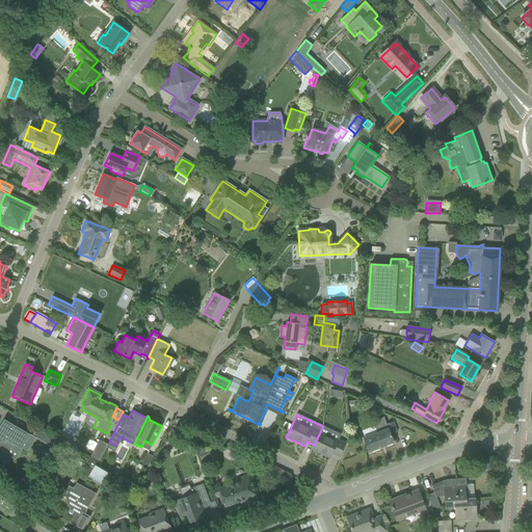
[(362,431),(365,437),(364,439),(369,452),(393,443),(391,435),(397,432),(393,422),(387,424),(383,418),(373,422),(375,426),(362,431)]
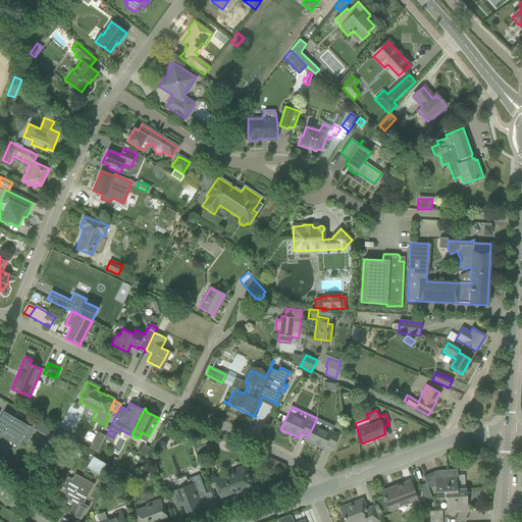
[(0,451),(5,441),(11,440),(18,445),(21,439),(28,442),(35,429),(49,437),(50,435),(57,439),(60,435),(61,434),(36,420),(32,427),(4,412),(0,417),(0,431),(2,432),(1,434),(0,433),(0,451)]
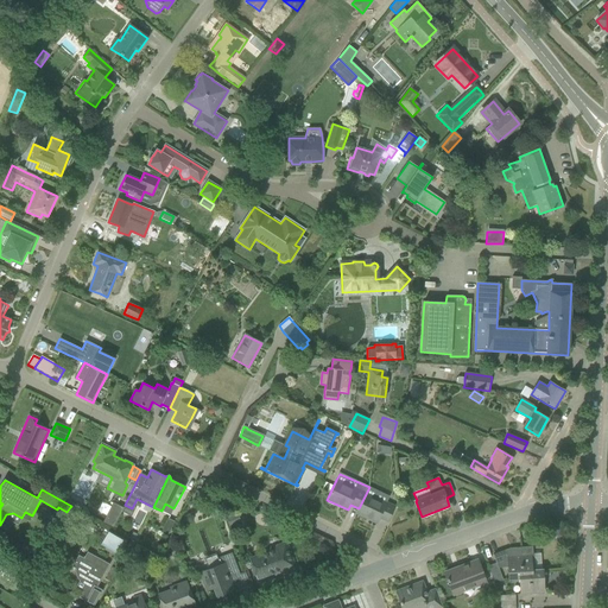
[(201,510),(202,508),(207,498),(196,492),(191,502),(190,504),(201,510)]
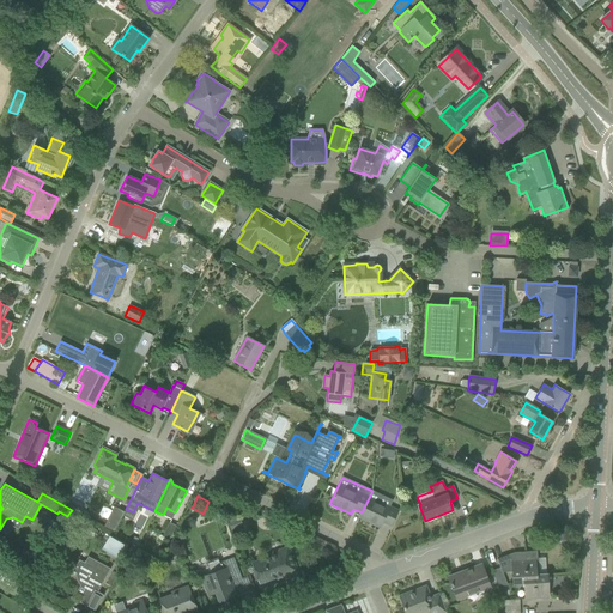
[(362,513),(359,519),(380,528),(382,522),(390,527),(396,516),(398,511),(390,508),(393,502),(381,496),(377,502),(369,498),(362,513)]
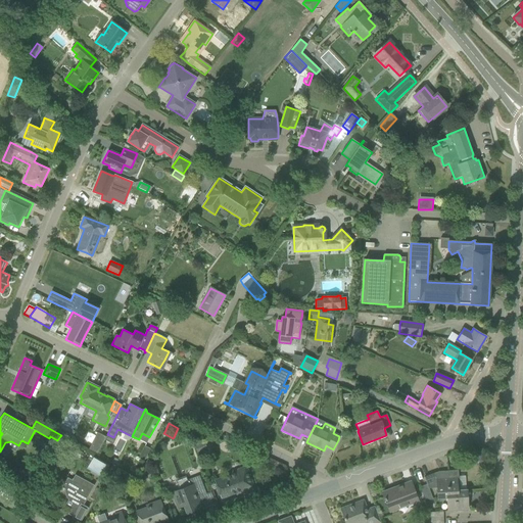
[(59,428),(56,432),(59,434),(61,435),(66,438),(69,434),(59,428)]
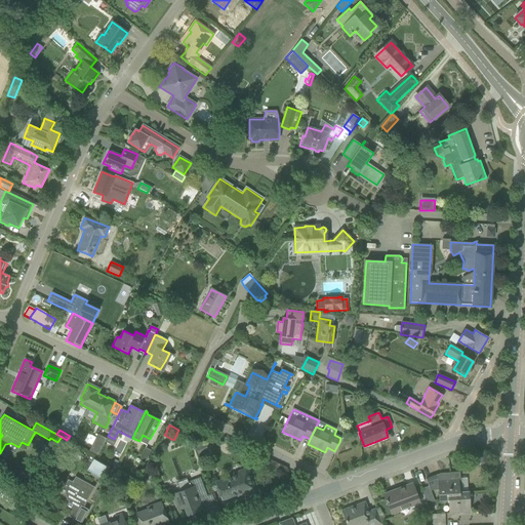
[(90,451),(101,454),(105,437),(94,435),(90,451)]
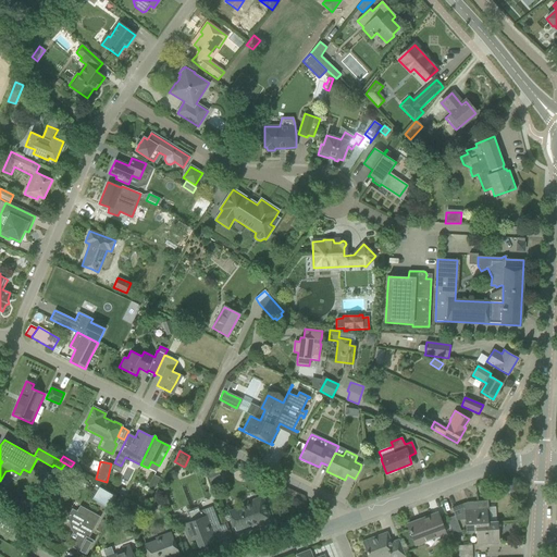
[(61,469),(61,470),(65,473),(66,473),(67,473),(70,468),(69,467),(64,465),(61,469)]
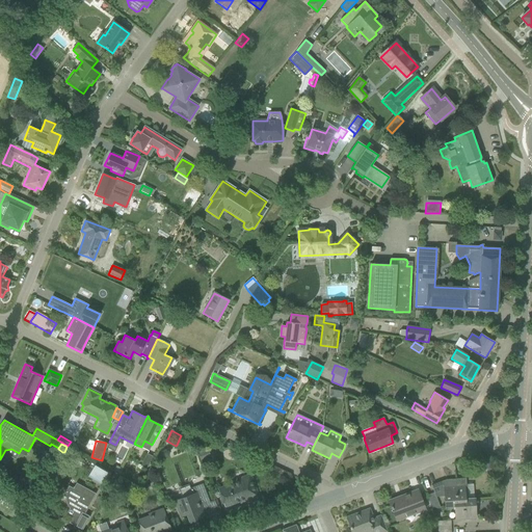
[(201,460),(210,456),(207,448),(197,451),(201,460)]
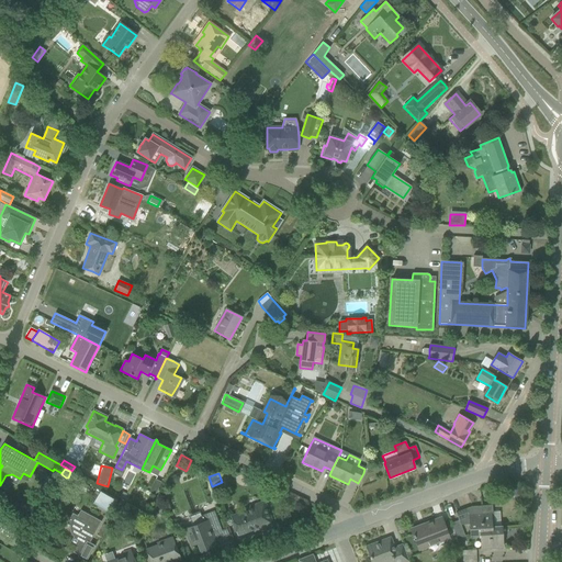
[(155,495),(161,483),(156,480),(149,492),(155,495)]
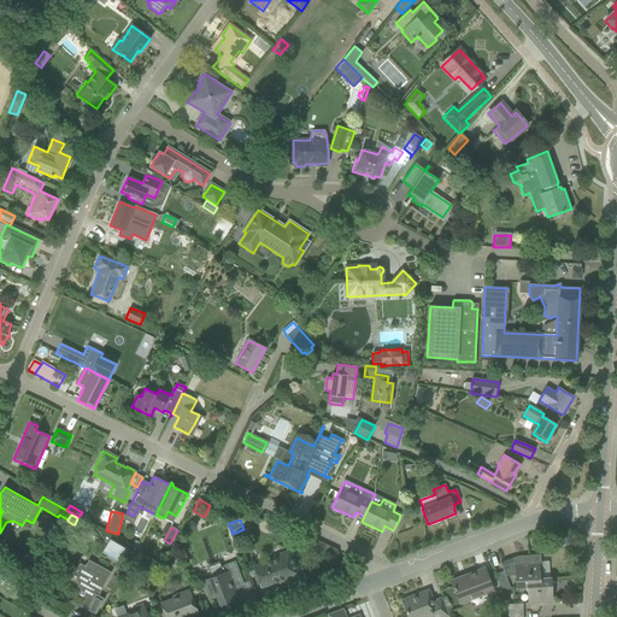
[(565,530),(557,544),(568,550),(576,538),(565,530)]
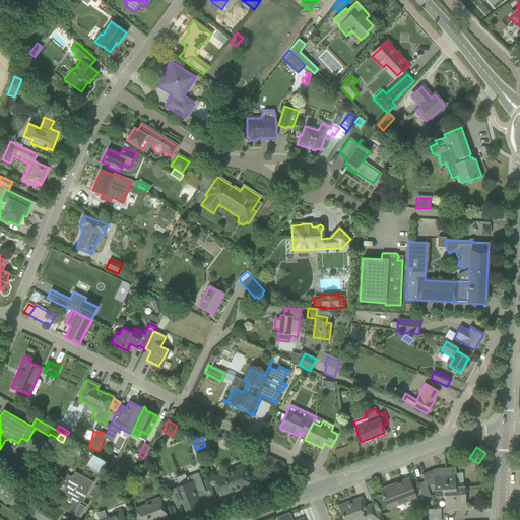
[(101,475),(108,464),(93,455),(86,466),(101,475)]
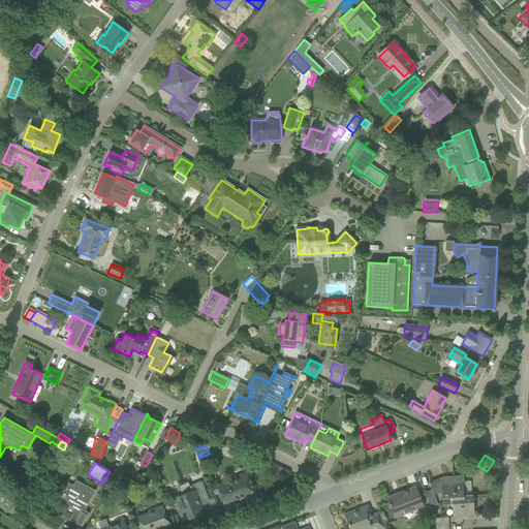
[(217,488),(219,495),(223,504),(244,496),(245,498),(256,494),(248,473),(247,473),(248,475),(239,478),(217,488)]
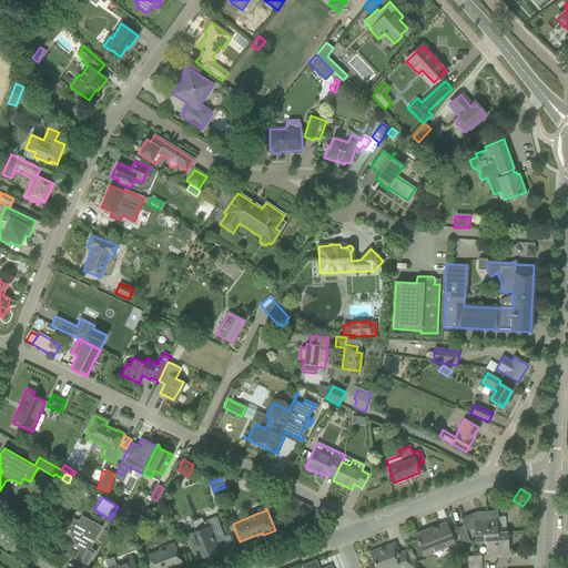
[(464,526),(457,529),(460,539),(462,543),(469,541),(465,530),(475,530),(475,541),(486,540),(492,540),(490,534),(497,534),(495,518),(498,517),(497,510),(476,513),(460,518),(464,526)]
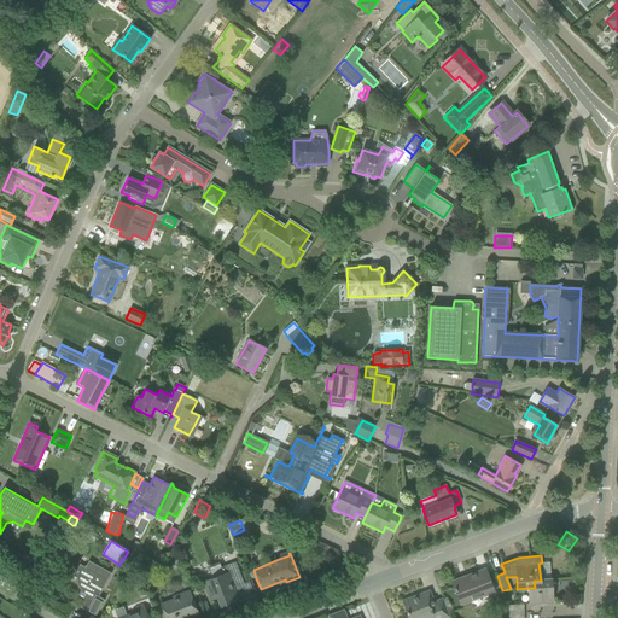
[(93,617),(94,617),(100,607),(104,600),(99,598),(111,573),(89,561),(86,569),(80,565),(80,566),(74,576),(77,578),(77,582),(77,586),(79,588),(81,590),(77,598),(85,601),(81,607),(87,611),(86,613),(93,617)]
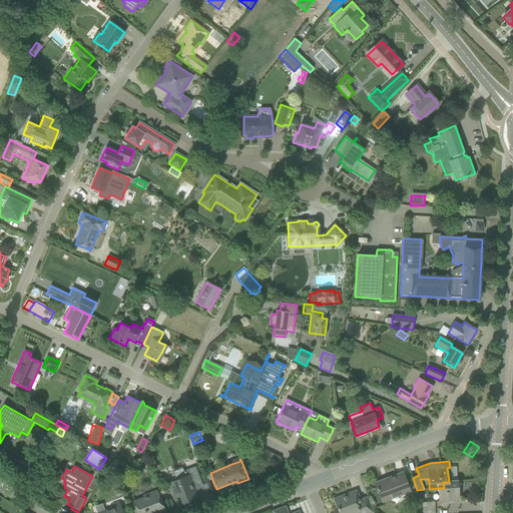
[(173,472),(177,480),(168,484),(170,489),(174,498),(180,496),(183,504),(198,498),(194,488),(202,485),(195,467),(184,472),(182,468),(173,472)]
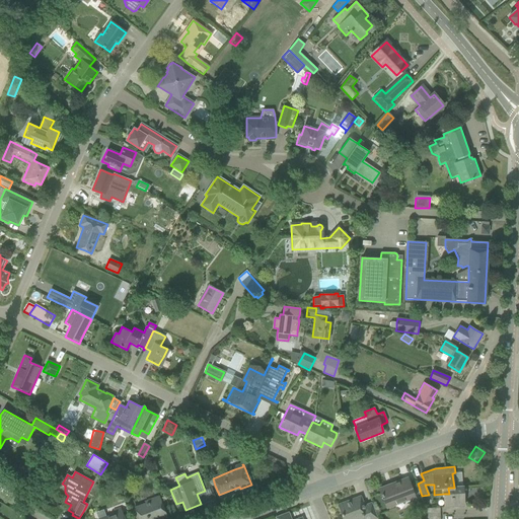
[(379,489),(383,499),(386,508),(415,497),(408,478),(379,489)]
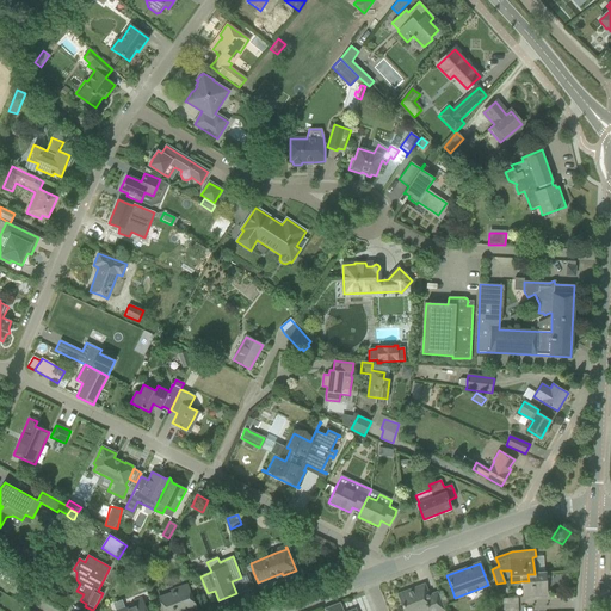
[(139,572),(131,574),(135,582),(141,580),(139,572)]
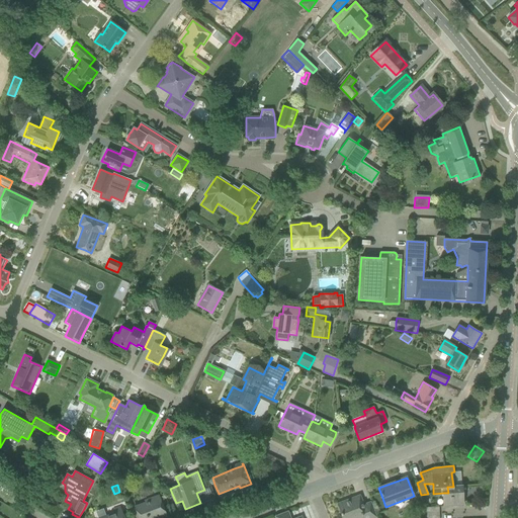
[(443,493),(444,506),(463,505),(461,486),(453,487),(447,487),(448,493),(443,493)]
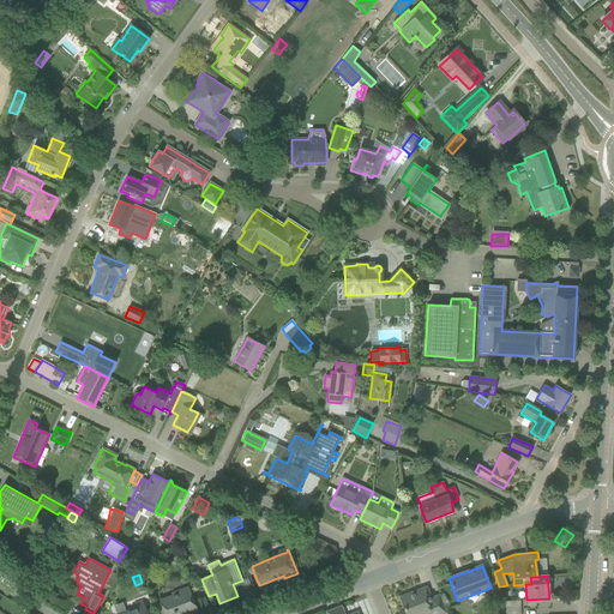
[(160,601),(163,609),(164,613),(182,613),(186,613),(185,613),(190,613),(197,612),(188,588),(173,594),(174,596),(160,601)]
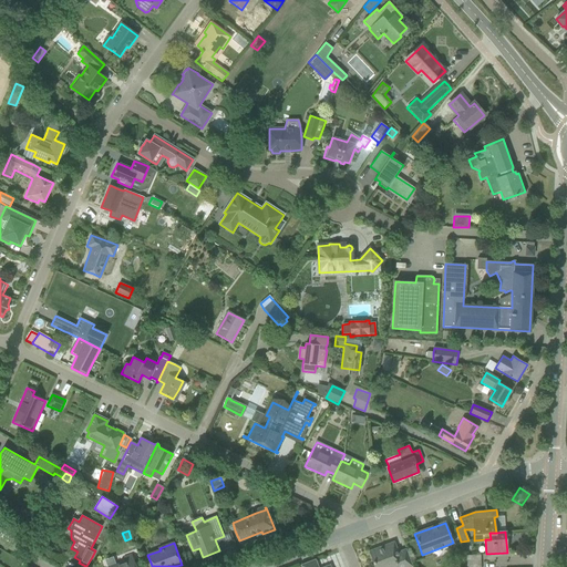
[(411,566),(412,566),(410,560),(405,549),(398,553),(394,543),(369,552),(374,566),(394,566),(397,566),(411,566)]
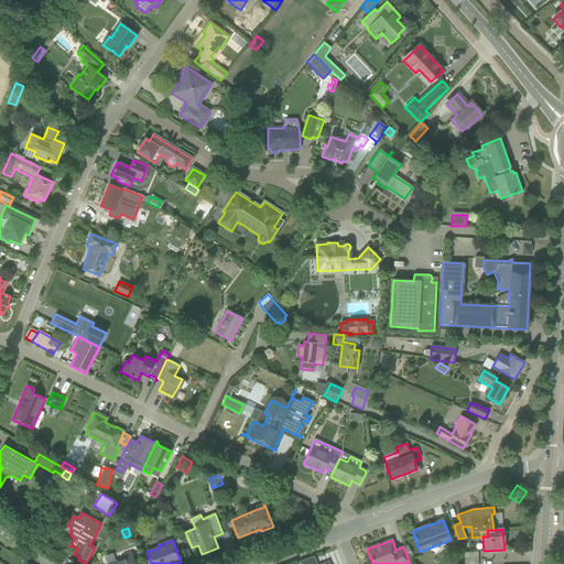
[(134,563),(130,552),(123,554),(125,560),(112,563),(134,563)]
